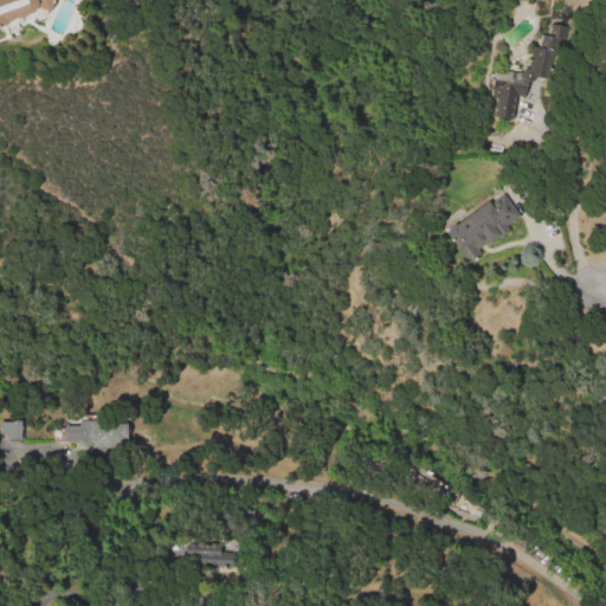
[(60,0),(47,27),(39,24),(23,30),(24,33),(0,42),(0,0),(60,0)]
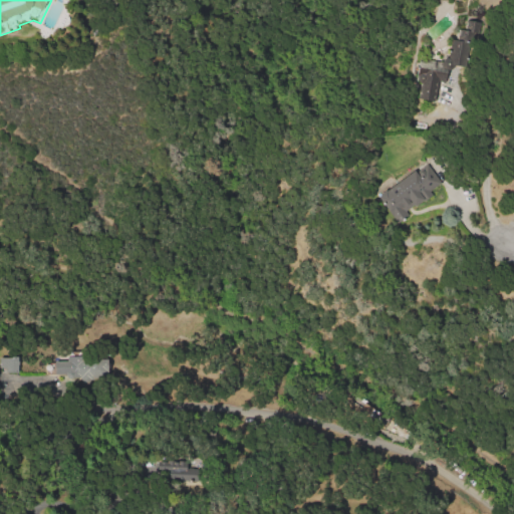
[(457,39),(472,40),(470,65),(454,63),(457,39)]
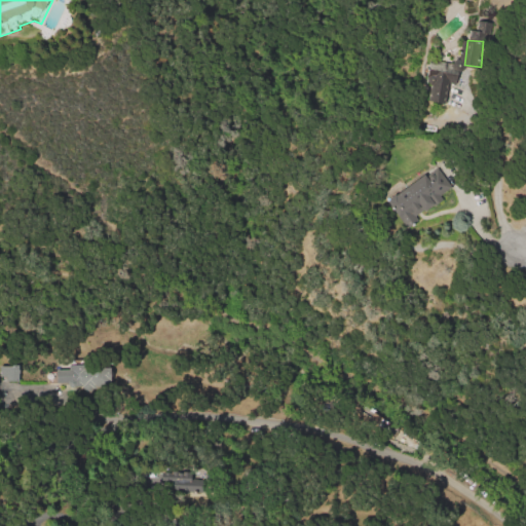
[(461,67),(459,84),(450,83),(447,102),(431,100),(434,81),(429,80),(431,63),(461,67)]
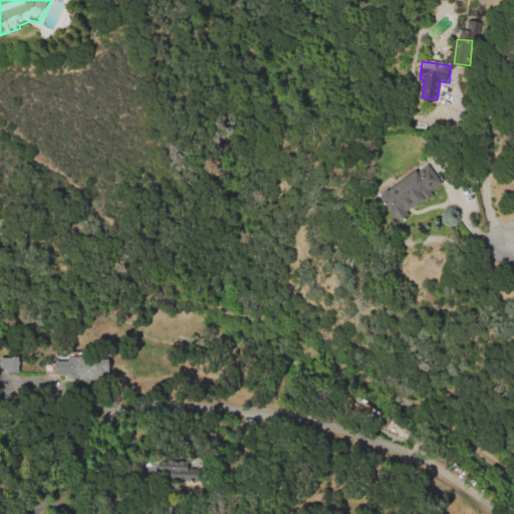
[(428,163),(443,183),(434,190),(435,191),(432,194),(434,197),(421,206),(418,203),(412,208),(416,214),(404,223),(383,195),(386,194),(384,193),(391,189),(392,190),(428,163)]
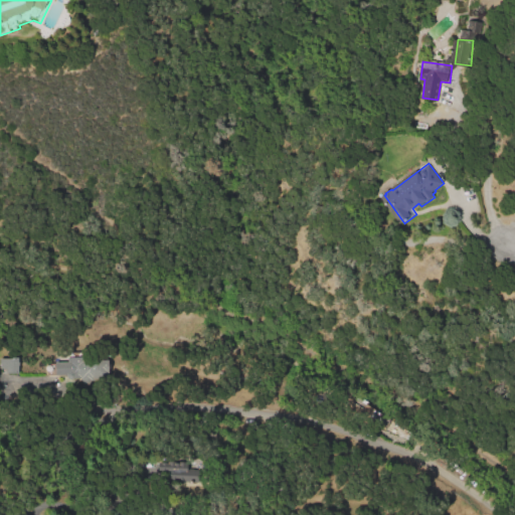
[(53,362),(53,374),(67,374),(67,381),(109,378),(108,356),(65,358),(65,361),(53,362)]
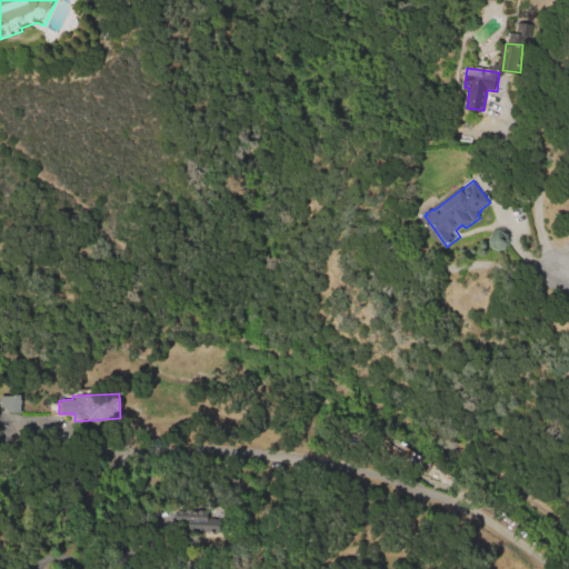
[(0,409),(18,409),(18,395),(0,395),(0,409)]
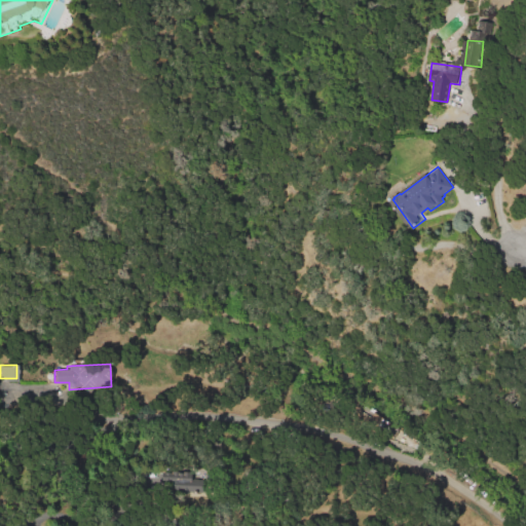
[(168,491),(202,492),(202,478),(190,478),(190,472),(160,471),(160,483),(170,483),(168,491)]
